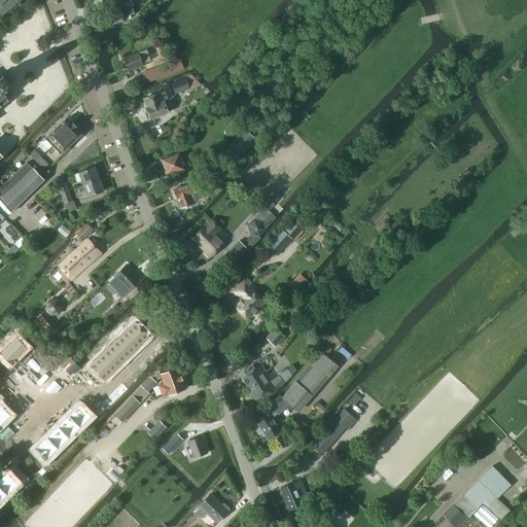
[(19,0),(10,0),(0,9),(0,18),(20,1),(19,0)]
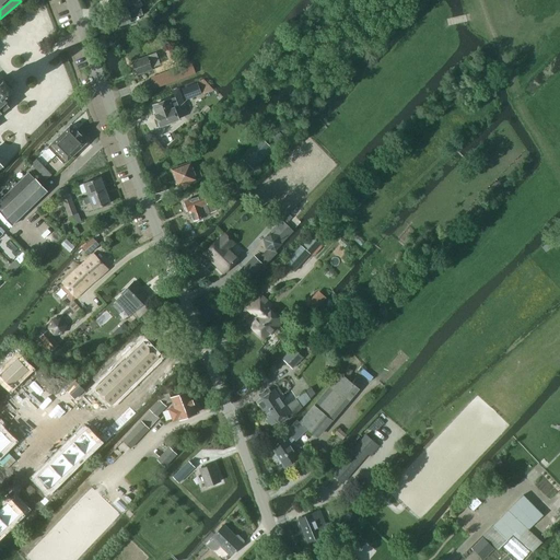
[(128,0),(130,6),(127,7),(127,6),(114,10),(119,26),(132,21),(131,19),(143,14),(140,7),(143,4),(140,0),(128,0)]
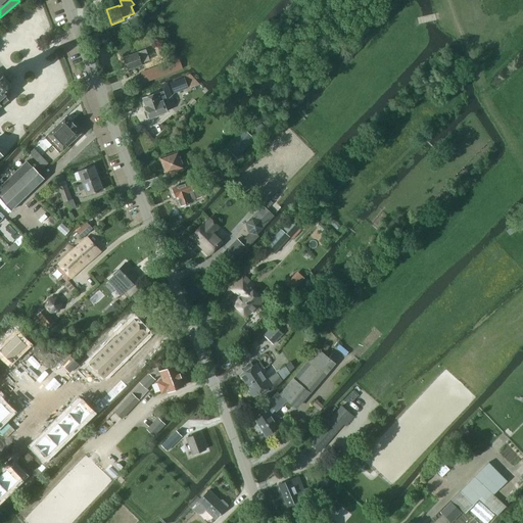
[(125,61),(124,61),(125,64),(126,63),(128,69),(142,64),(142,62),(149,59),(145,50),(124,58),(125,61)]
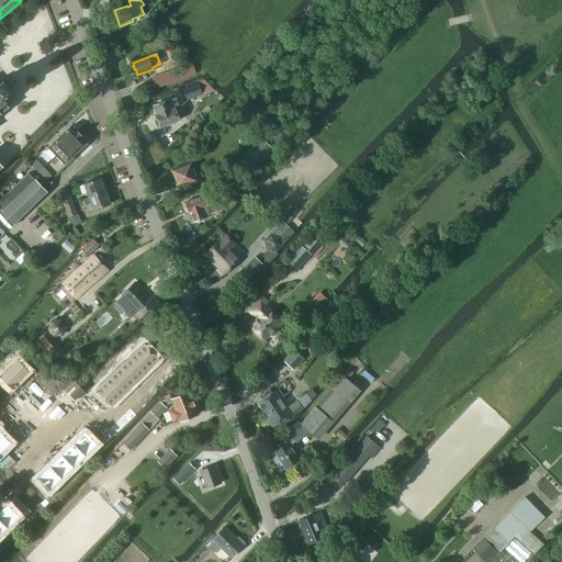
[(152,78),(156,88),(190,75),(187,65),(152,78)]
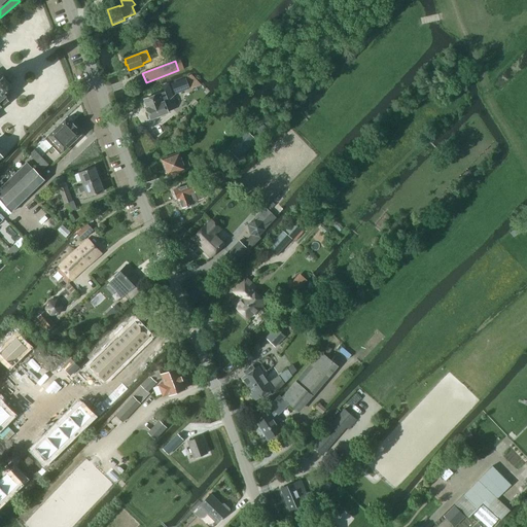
[(187,75),(192,89),(201,84),(190,74),(187,75)]
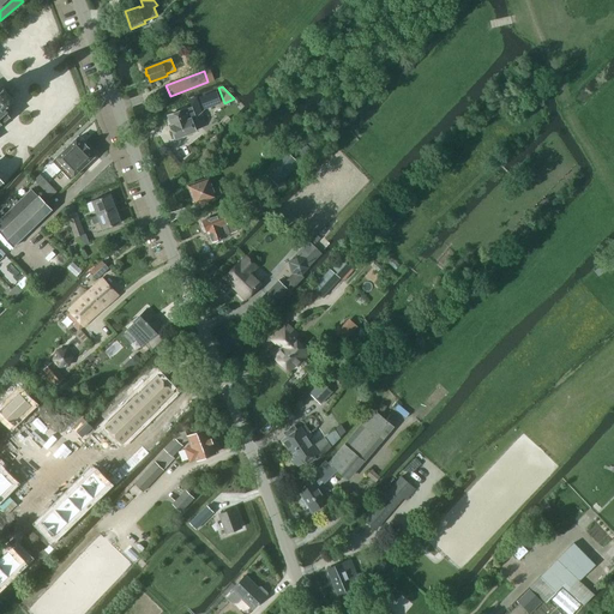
[(0,184),(2,182),(0,180),(0,125),(1,124),(1,125),(4,124),(2,124),(10,118),(11,116),(7,112),(7,110),(11,109),(11,104),(7,103),(11,100),(12,100),(13,98),(12,96),(11,97),(10,95),(10,96),(5,91),(6,91),(5,90),(5,89),(4,88),(1,89),(2,90),(0,90),(0,184)]
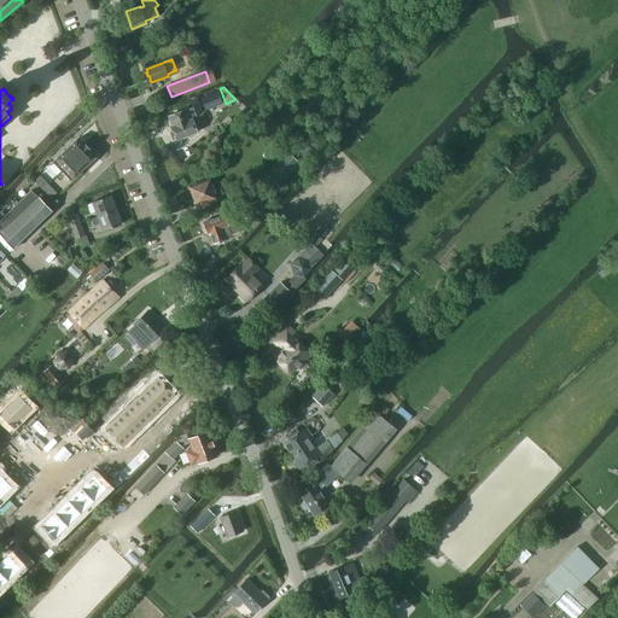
[(220,98),(217,92),(202,98),(205,110),(214,106),(222,103),(220,98)]
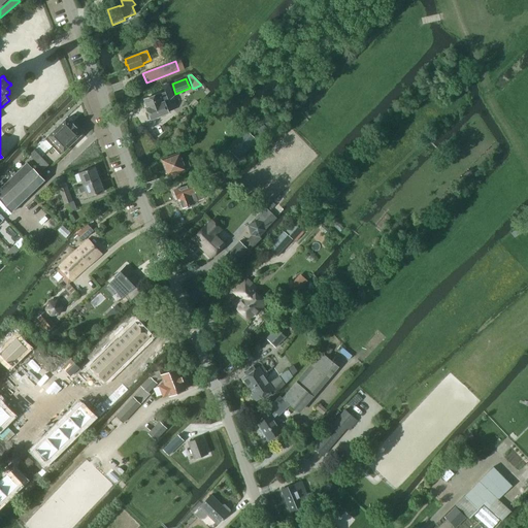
[(168,84),(163,86),(165,92),(144,99),(147,107),(146,107),(151,120),(168,112),(165,104),(174,101),(168,84)]
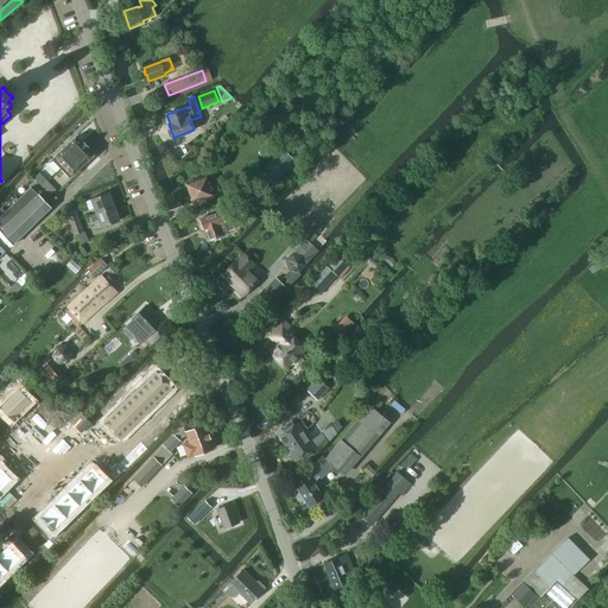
[(76,137),(51,159),(69,178),(93,156),(87,149),(89,147),(83,141),(82,144),(76,137)]
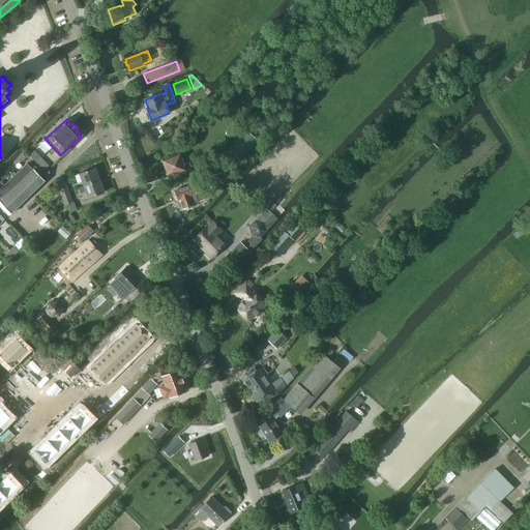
[(256,129),(262,136),(269,129),(263,122),(256,129)]
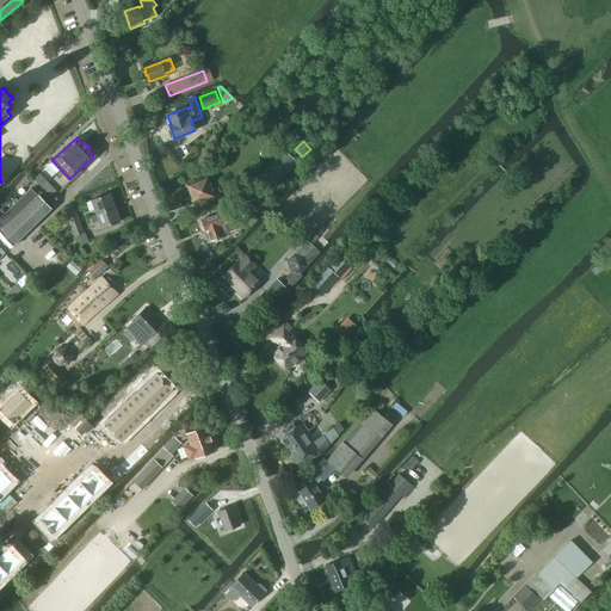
[(297,162),(284,149),(263,171),(276,184),(297,162)]
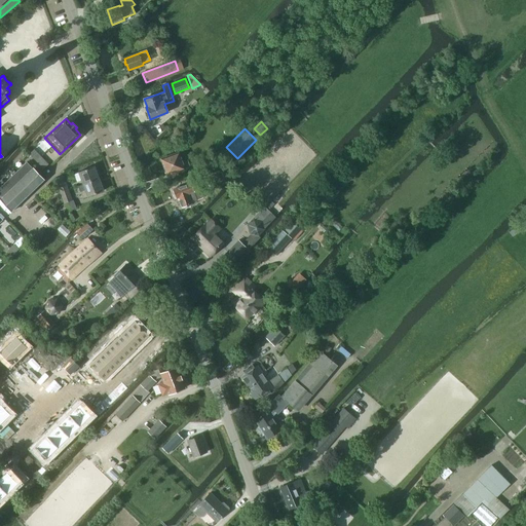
[(34,149),(29,154),(33,157),(38,153),(34,149)]
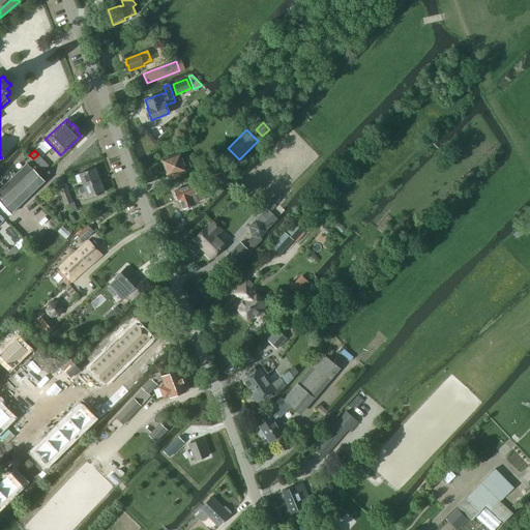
[(38,154),(33,158),(36,163),(41,158),(38,154)]
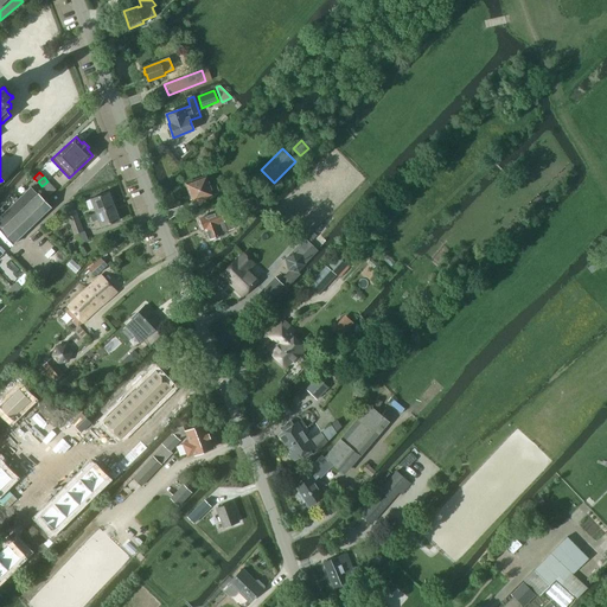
[(191,193),(193,202),(212,195),(212,193),(221,191),(218,184),(210,187),(206,177),(187,184),(187,186),(186,187),(189,193),(191,193)]
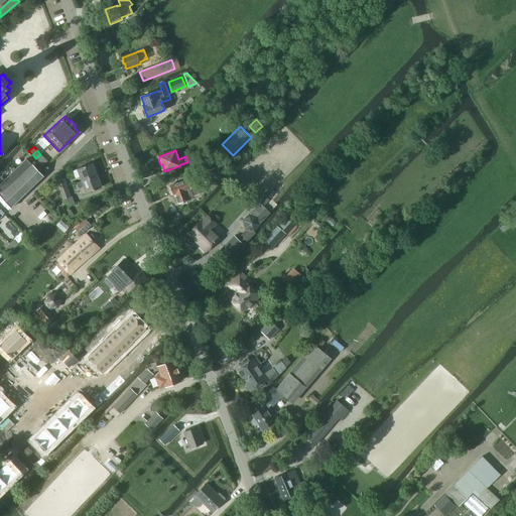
[(40,154),(35,158),(39,162),(44,157),(40,154)]
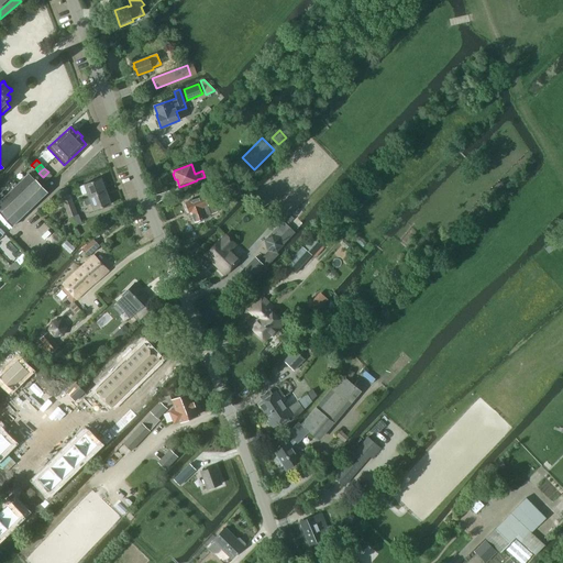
[(48,172),(43,177),(46,180),(52,176),(48,172)]
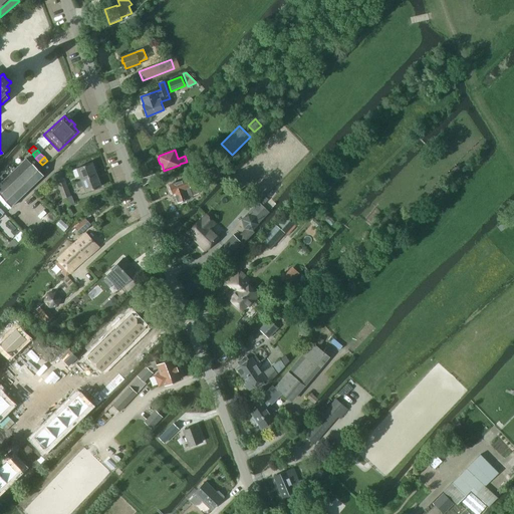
[(10,207),(43,176),(32,164),(31,165),(26,159),(0,183),(0,194),(0,195),(10,206),(10,207)]
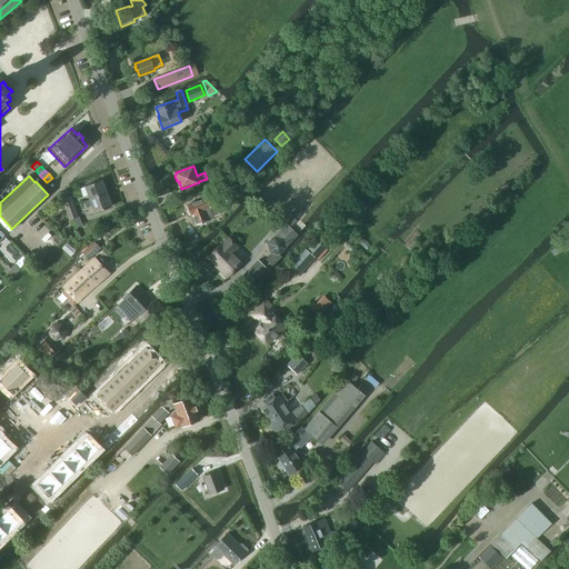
[(85,186),(90,199),(107,193),(102,180),(85,186)]
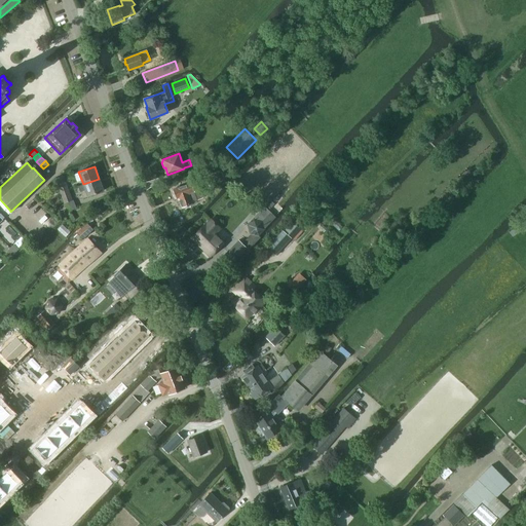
[(55,179),(63,197),(70,194),(64,176),(55,179)]
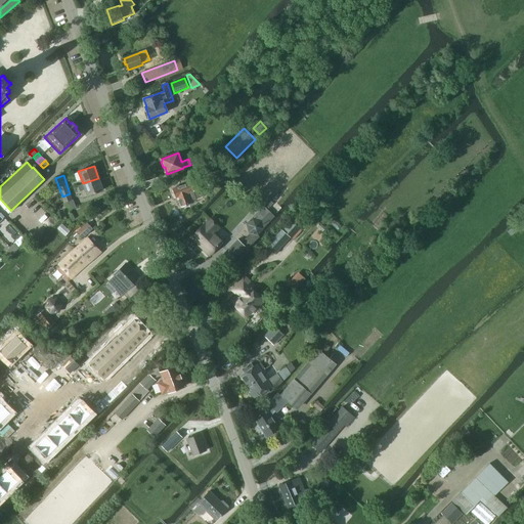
[(98,178),(83,183),(78,185),(80,191),(85,189),(87,195),(103,189),(98,178)]
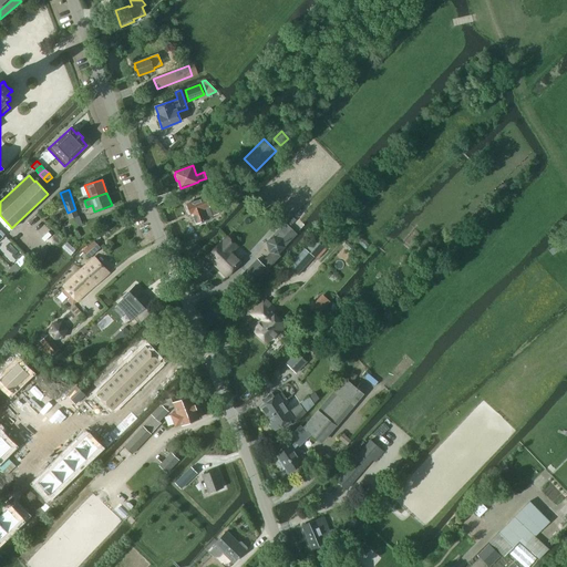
[(219,214),(216,204),(209,206),(206,197),(187,204),(191,214),(193,213),(196,223),(207,219),(206,218),(219,214)]
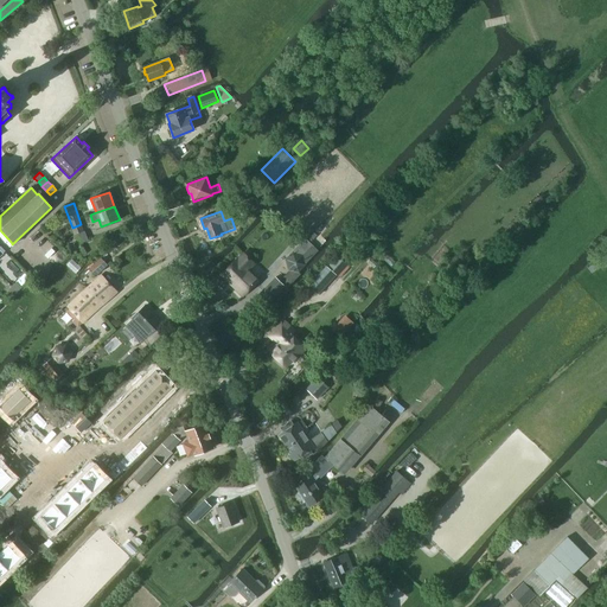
[(81,224),(72,228),(78,243),(89,240),(85,230),(84,231),(81,224)]
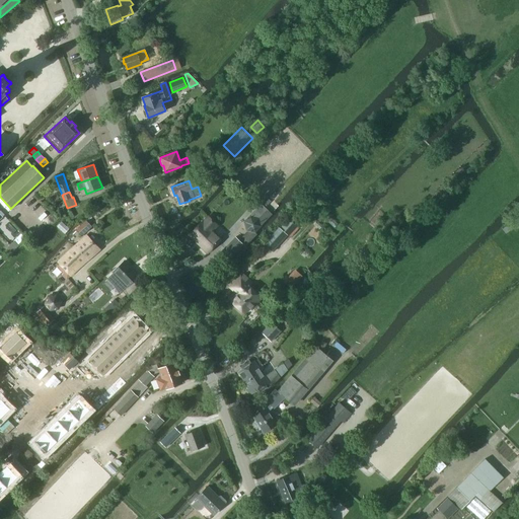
[(244,222),(246,230),(254,232),(261,226),(260,225),(271,215),(263,207),(252,217),(249,217),(244,222)]
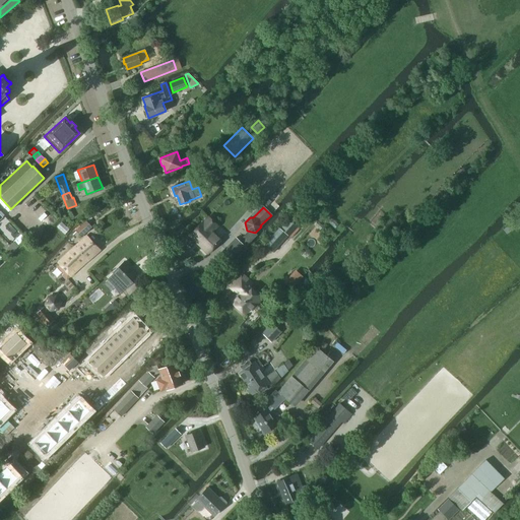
[(203,222),(191,236),(208,252),(215,245),(217,247),(222,243),(220,241),(226,235),(225,235),(224,236),(224,233),(208,217),(203,222)]
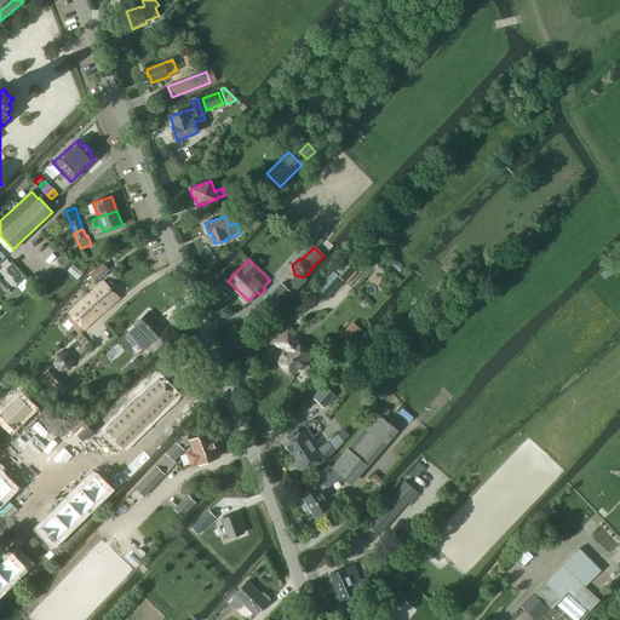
[(104,264),(92,276),(97,281),(110,270),(104,264)]
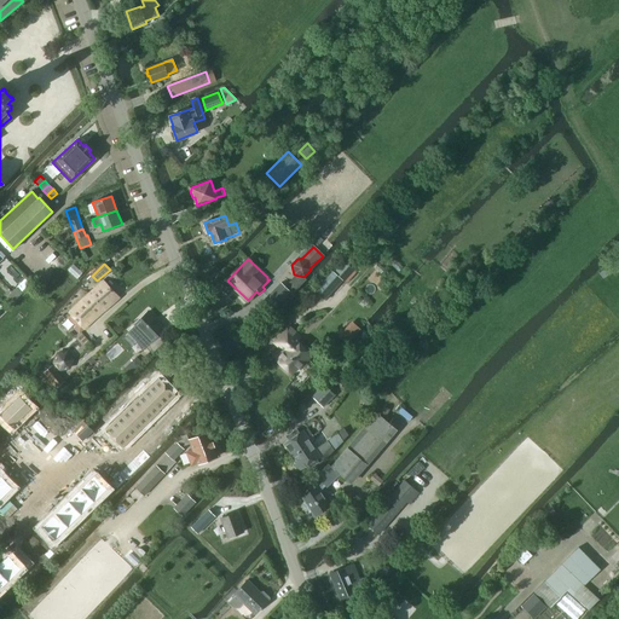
[(316,288),(325,296),(339,283),(329,273),(316,288)]
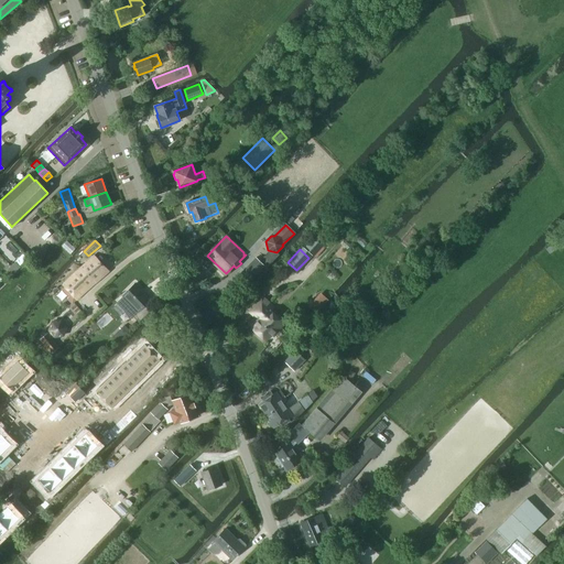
[(95,256),(82,267),(97,282),(109,271),(95,256)]
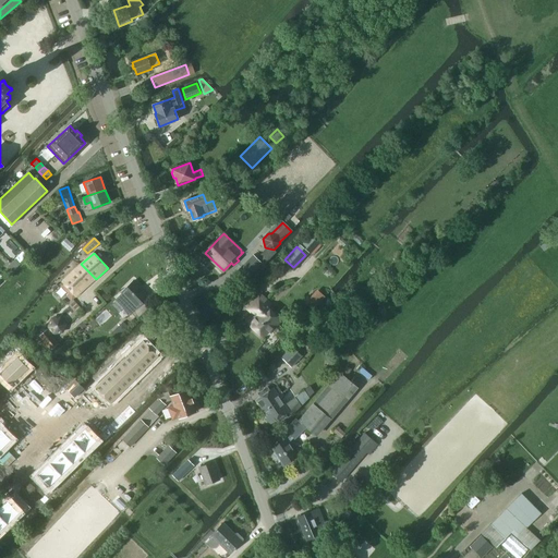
[(238,270),(245,278),(261,263),(253,255),(238,270)]
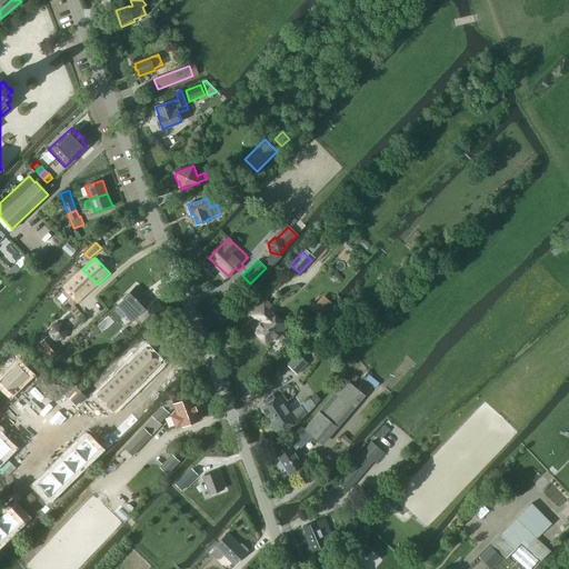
[(16,265),(11,268),(17,273),(20,269),(16,265)]
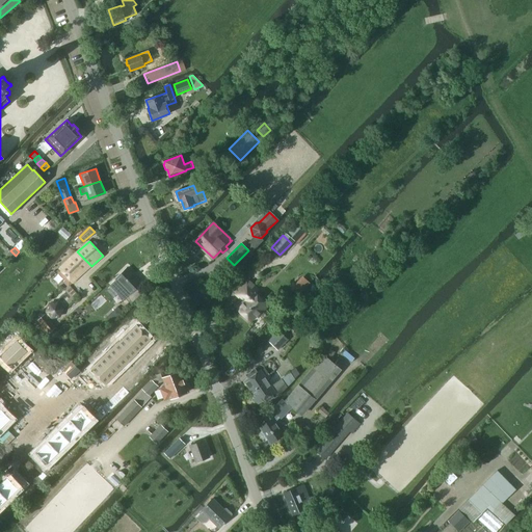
[(16,256),(10,250),(6,255),(11,259),(16,256)]
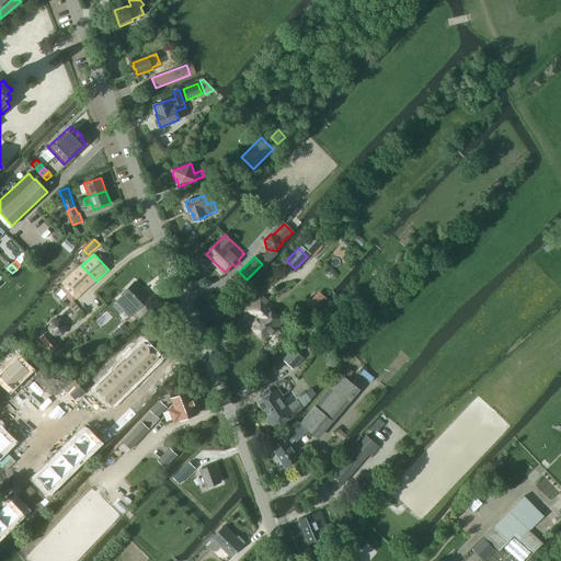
[(96,281),(81,265),(63,283),(63,284),(60,286),(69,295),(67,297),(71,302),(96,281)]
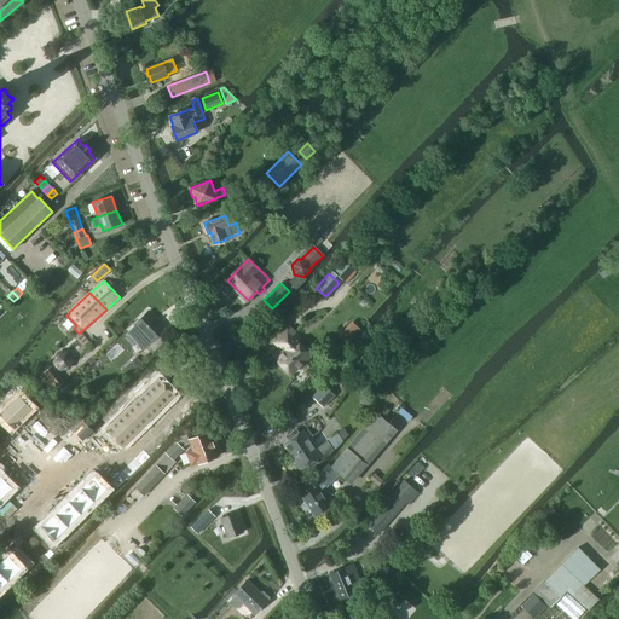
[(136,325),(128,333),(145,350),(146,347),(152,354),(166,340),(160,334),(166,329),(149,311),(134,325),(136,325)]
